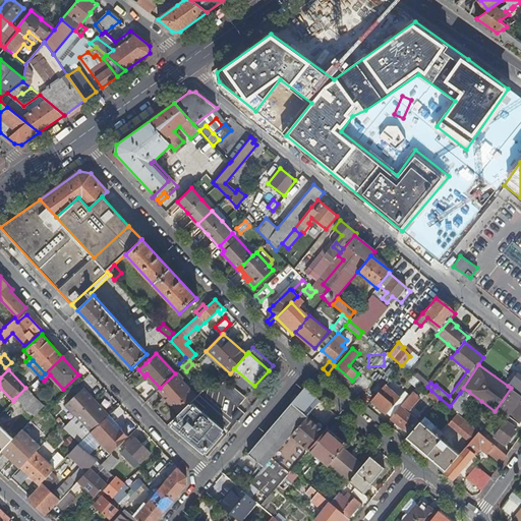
[(181,383),(183,381),(184,380),(177,371),(175,373),(160,388),(157,390),(179,413),(189,403),(194,398),(181,383)]
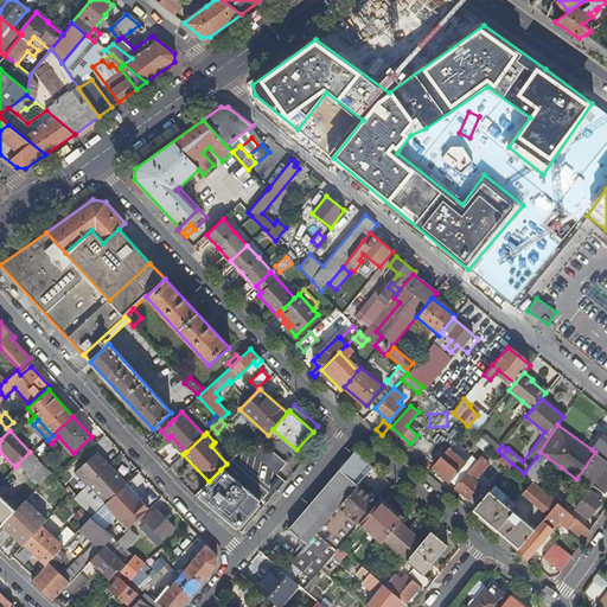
[(483,434),(475,446),(485,452),(492,440),(483,434)]
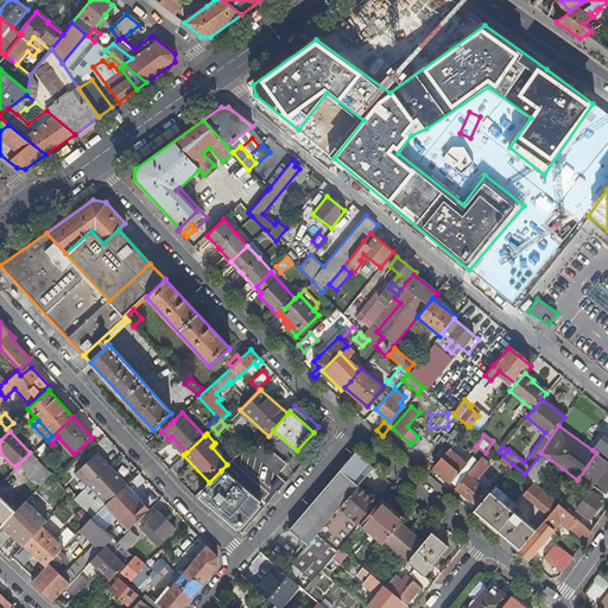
[(169,439),(183,455),(187,453),(171,436),(169,439)]
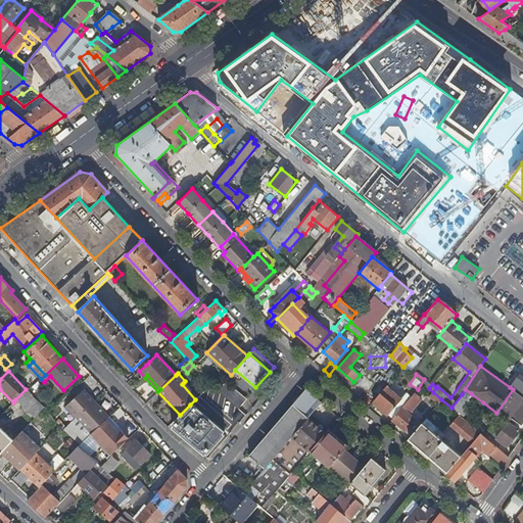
[(522,378),(518,375),(510,387),(513,389),(517,383),(522,387),(522,378)]
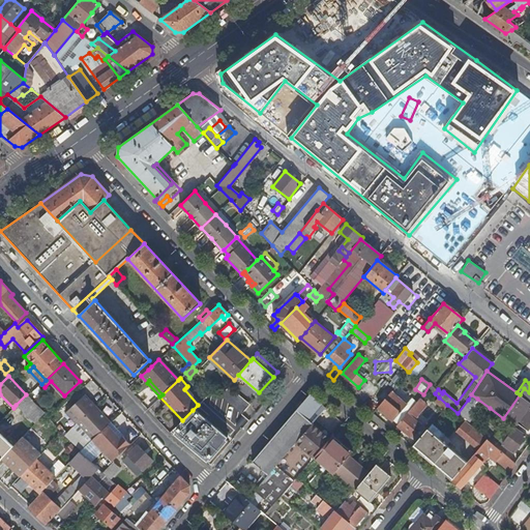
[(248,405),(228,386),(219,396),(231,406),(240,414),(248,405)]
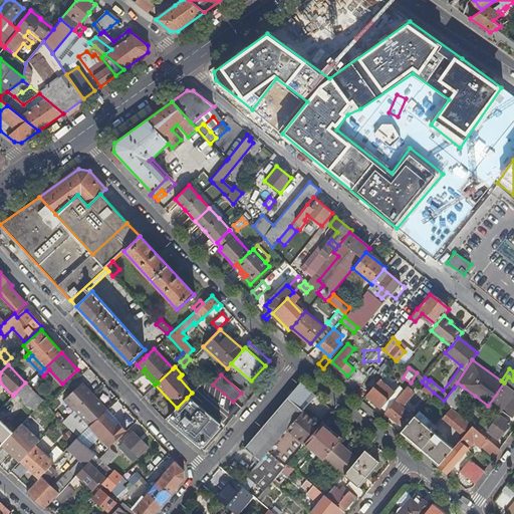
[(194,391),(181,375),(179,377),(192,393),(194,391)]
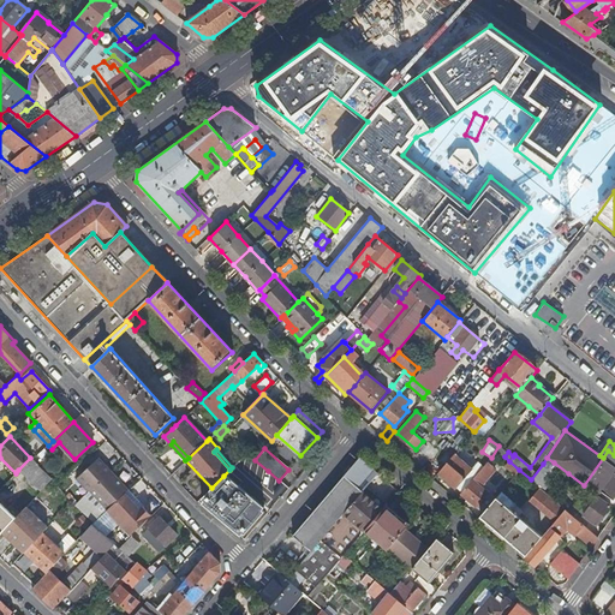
[(43,471),(52,463),(42,451),(33,460),(43,471)]
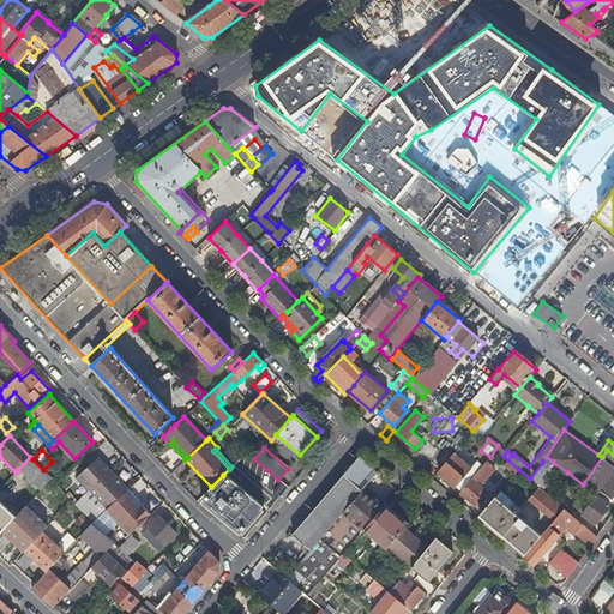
[(613,455),(607,450),(602,457),(613,467),(613,464),(613,455)]
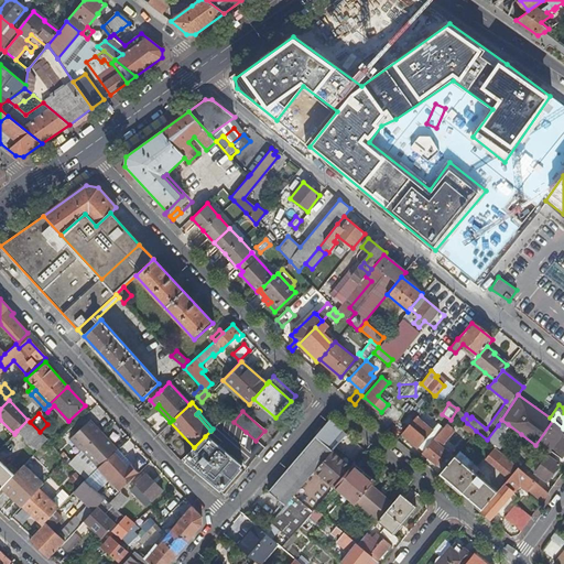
[(437,434),(416,416),(402,433),(423,451),(437,434)]
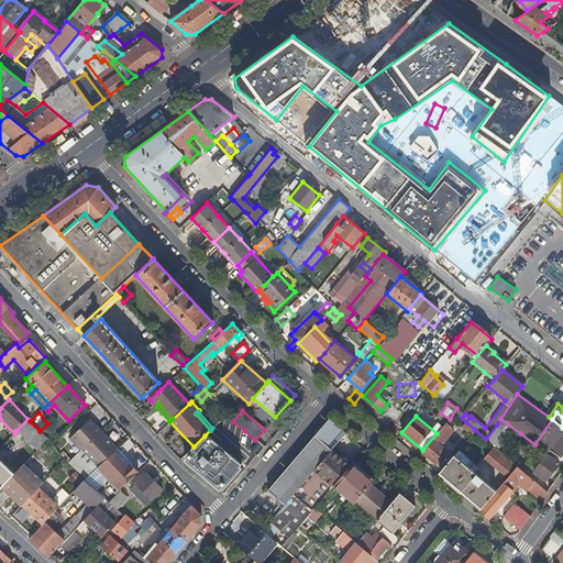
[(17,430),(36,450),(46,439),(40,431),(30,421),(28,419),(17,430)]
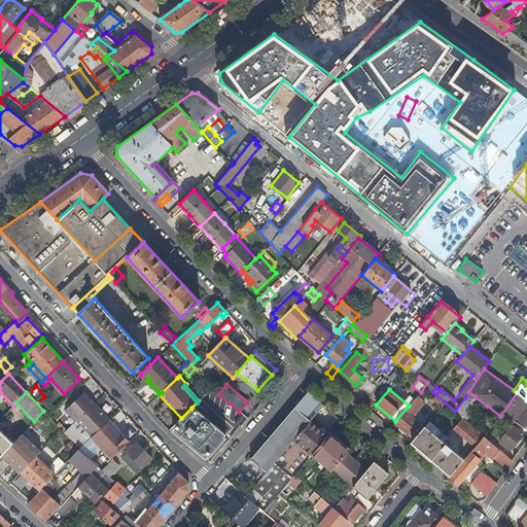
[(76,420),(92,436),(107,422),(109,420),(109,419),(107,420),(104,417),(105,416),(84,392),(65,410),(75,421),(76,420)]
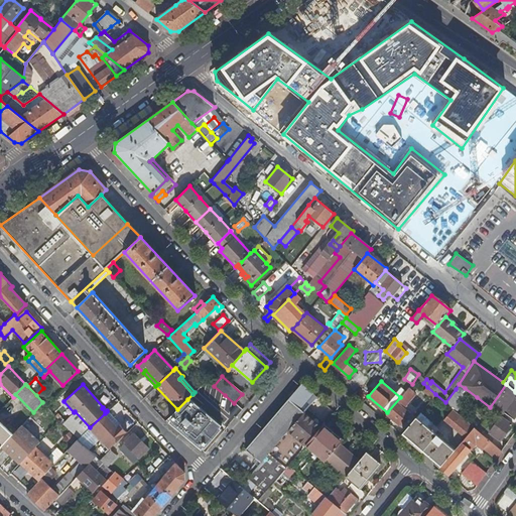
[(288,399),(294,404),(307,388),(301,384),(288,399)]
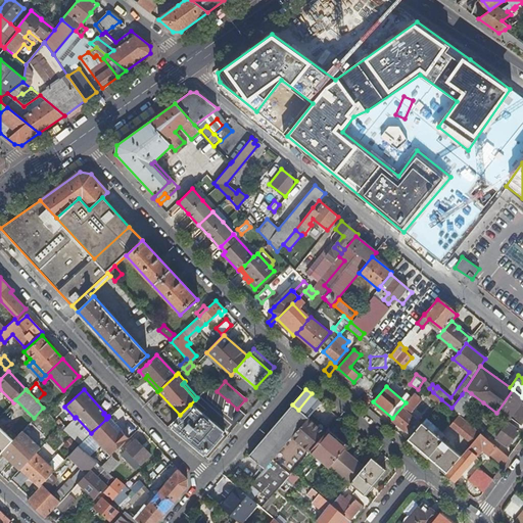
[(468,398),(471,393),(465,389),(462,394),(468,398)]
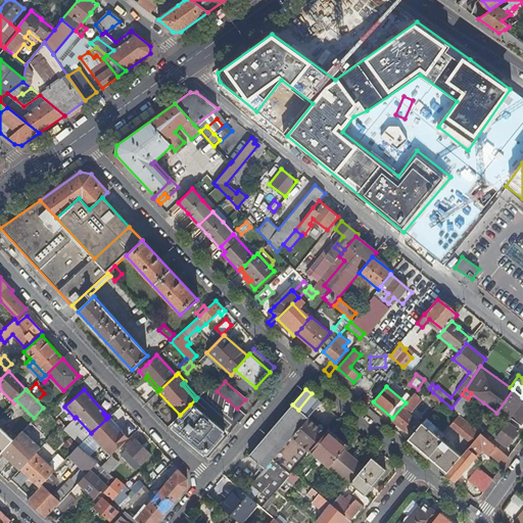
[(513,389),(496,413),(522,431),(522,423),(522,424),(522,423),(522,396),(522,397),(513,389)]
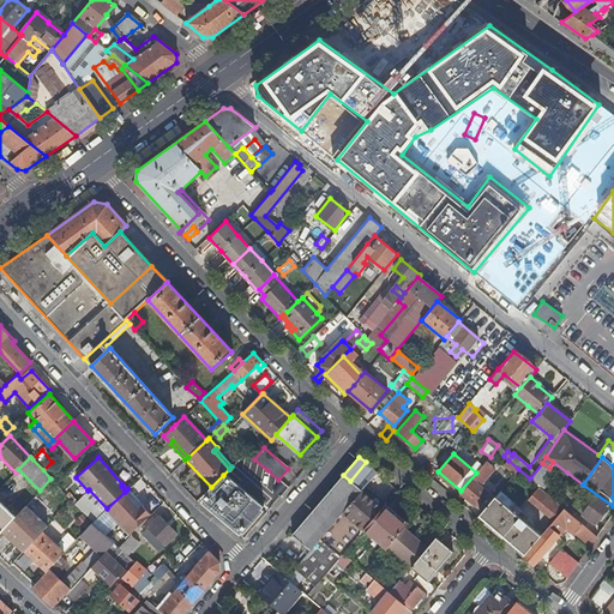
[(504,465),(515,474),(518,469),(509,461),(504,465)]
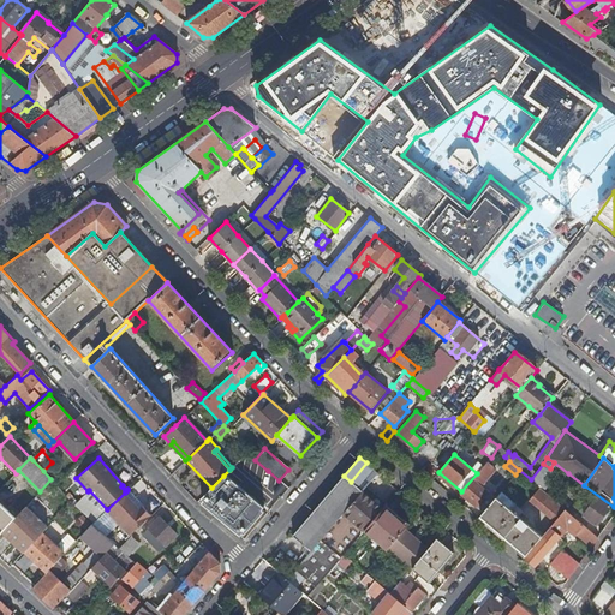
[(60,471),(52,463),(43,471),(51,479),(52,479),(60,471)]
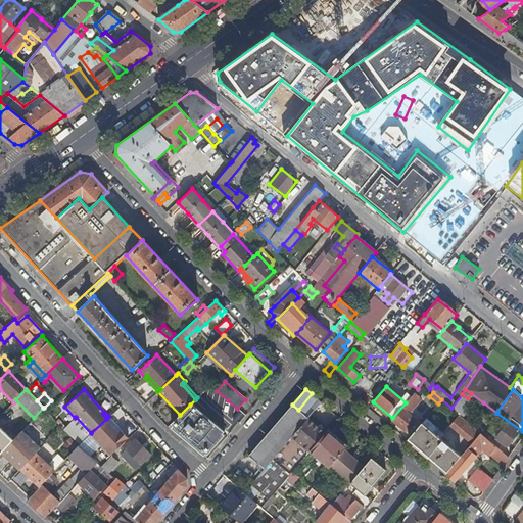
[(305,415),(319,399),(312,393),(298,410),(292,405),(248,456),(265,469),(307,418),(305,415)]
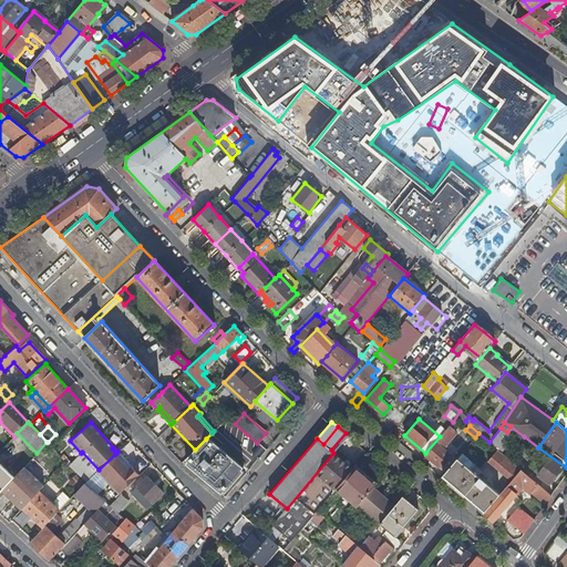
[(456,433),(447,426),(440,436),(425,453),(424,454),(445,473),(456,460),(443,449),(456,433)]
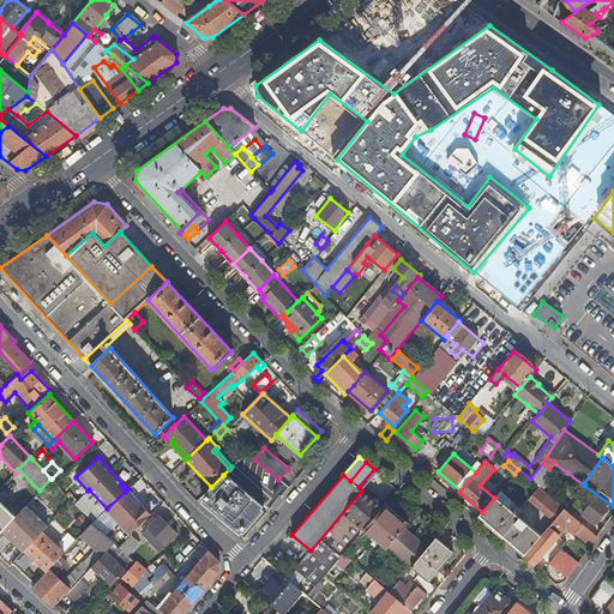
[(542,477),(549,468),(542,463),(530,479),(540,487),(542,489),(548,482),(542,477)]
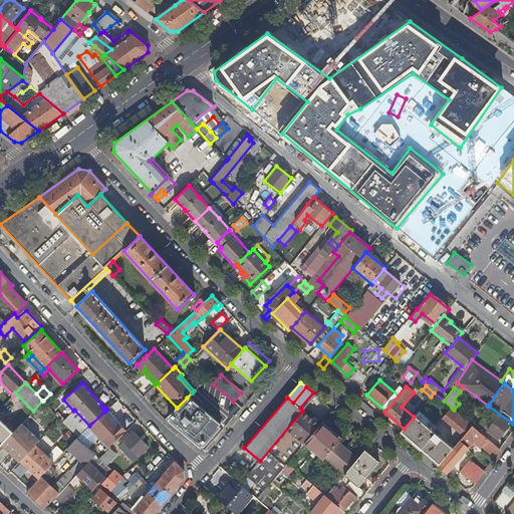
[(300,408),(302,411),(306,407),(316,395),(313,393),(300,408)]
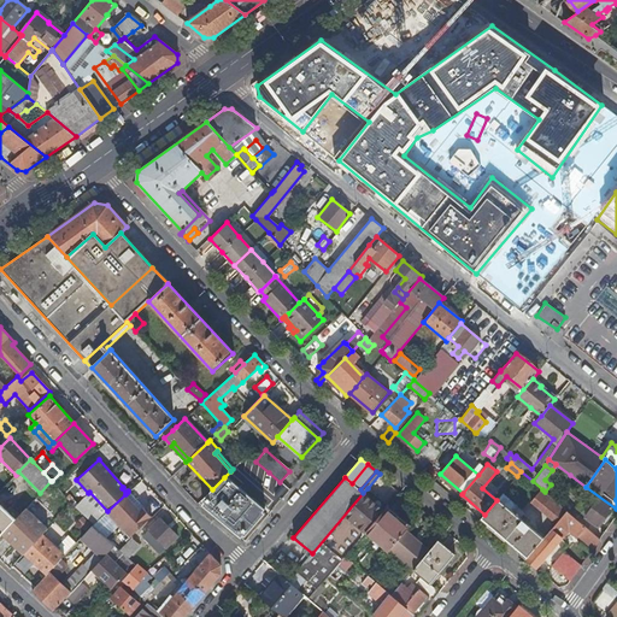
[(245,499),(224,477),(212,489),(201,499),(223,522),(245,499)]
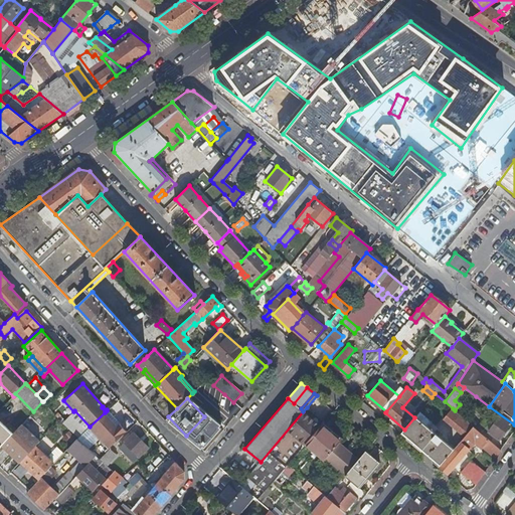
[(324,421),(307,407),(303,411),(261,462),(246,477),(264,492),(273,481),(288,464),(306,443),(321,424),(324,421)]
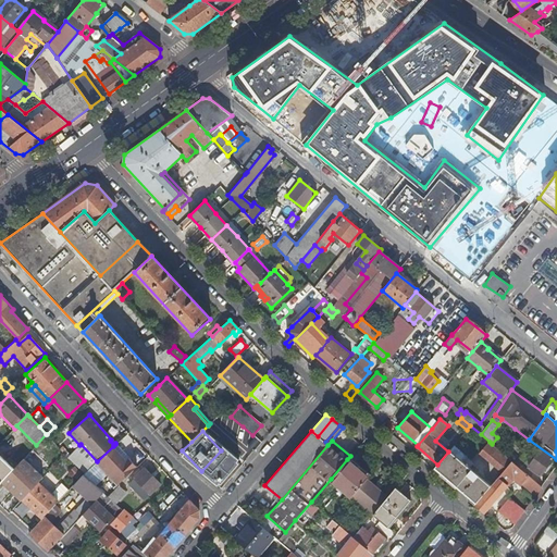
[(480,454),(503,472),(505,469),(511,461),(492,444),(490,442),(480,454)]
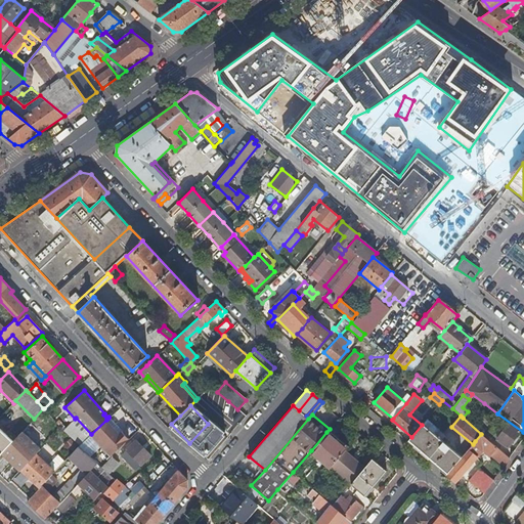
[(119,434),(116,430),(106,420),(91,434),(90,435),(111,457),(112,456),(129,439),(122,432),(119,434)]
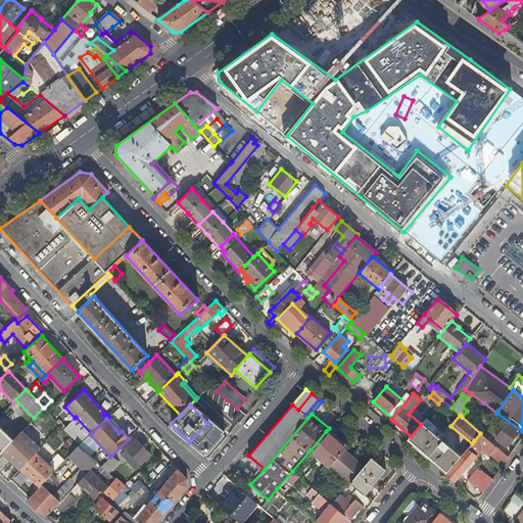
[(505,419),(497,429),(502,431),(496,438),(507,446),(519,429),(505,419)]
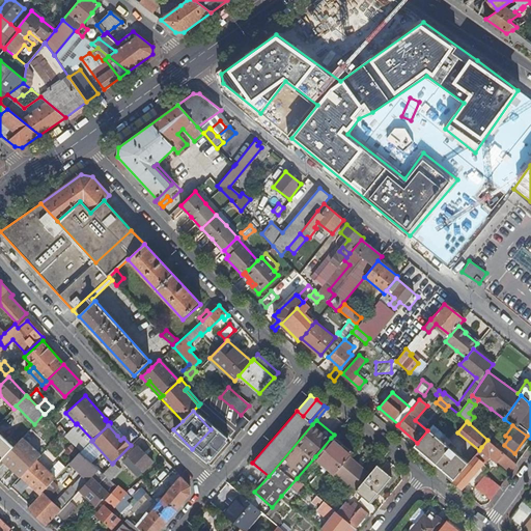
[(73,426),(64,435),(80,451),(89,443),(73,426)]
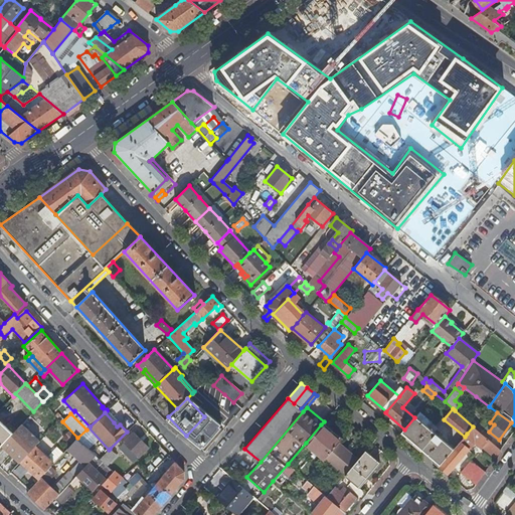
[(186,436),(200,452),(219,433),(204,416),(186,436)]
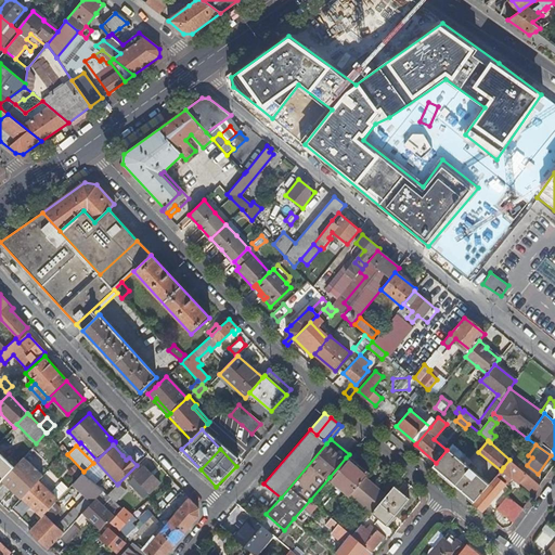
[(489,485),(448,449),(447,450),(436,463),(434,465),(475,501),(489,485)]
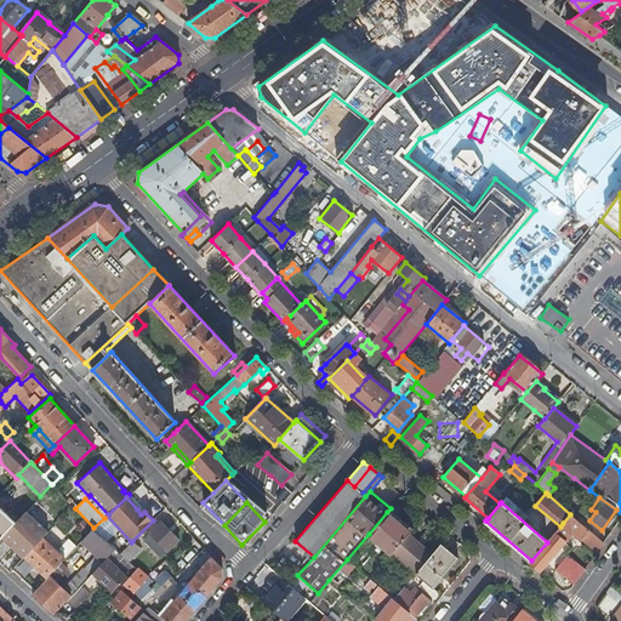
[(0,537),(13,524),(15,522),(0,507),(0,537)]
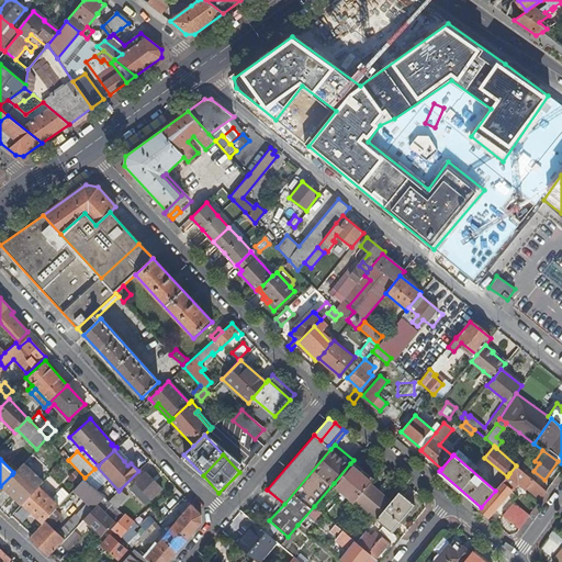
[(529,468),(534,471),(539,463),(535,461),(529,468)]
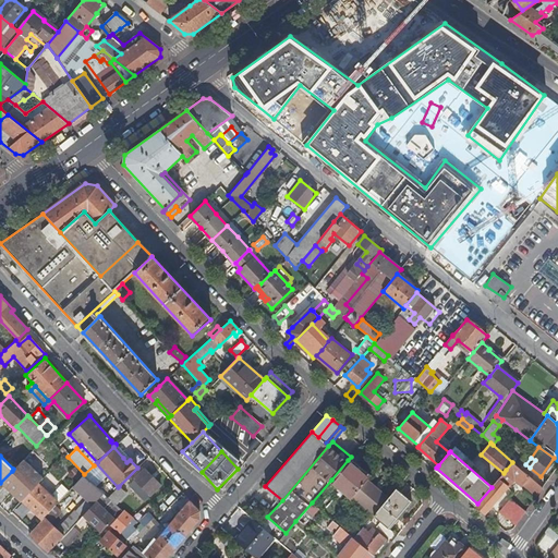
[(12,471),(0,483),(21,501),(22,500),(29,492),(32,489),(36,484),(37,484),(41,478),(22,460),(13,469),(12,471)]
